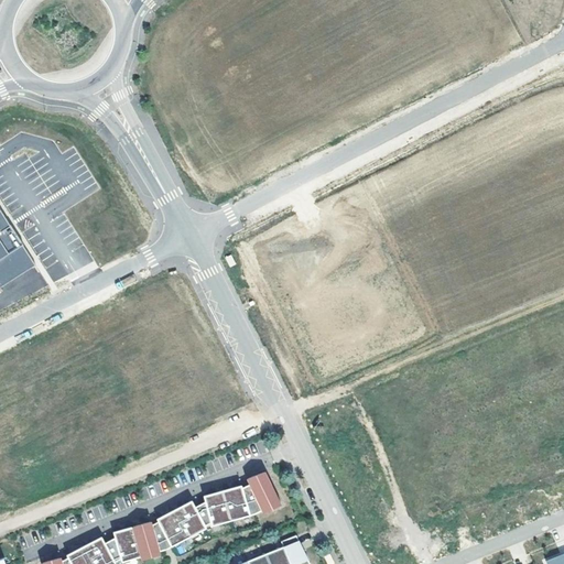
[(0,288),(36,266),(0,209),(0,288)]
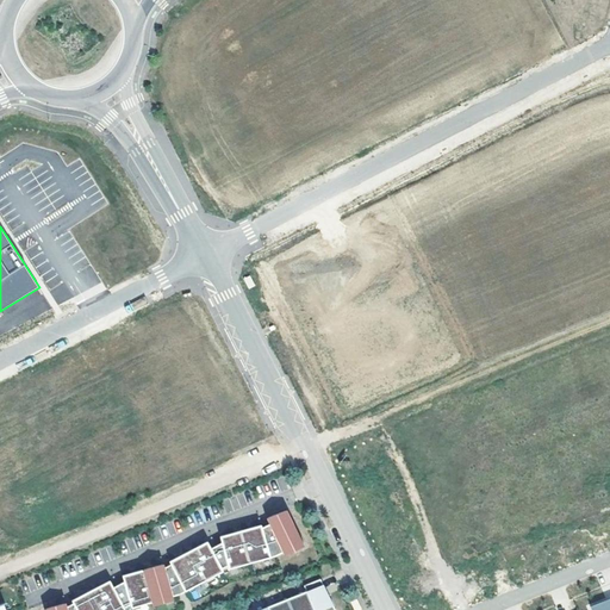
[(272,526),(284,552),(300,543),(285,510),(267,517),(272,526)]
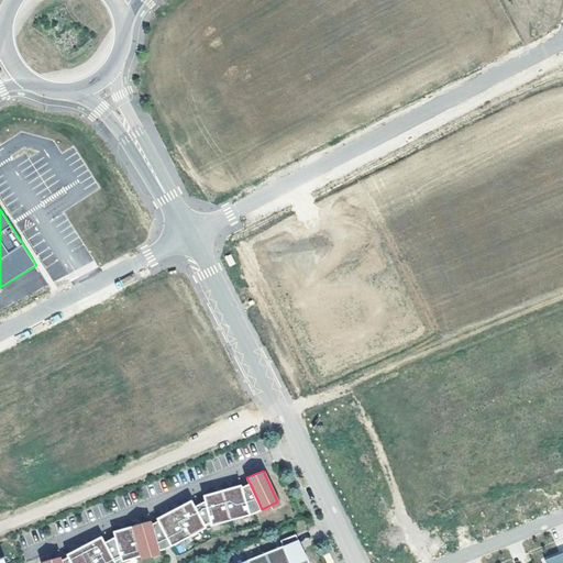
[(206,500),(212,525),(250,514),(243,486),(242,485),(205,495),(206,500)]
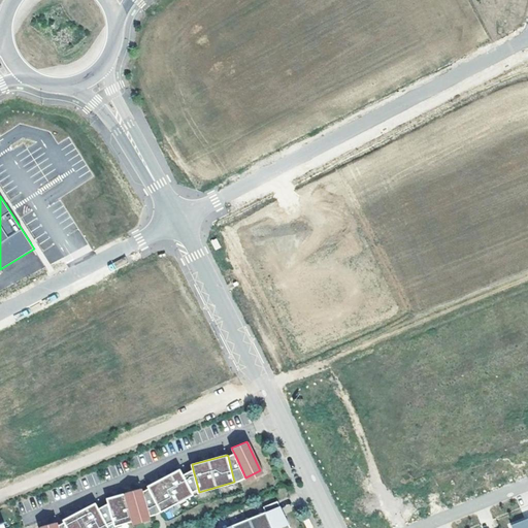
[(228,456),(234,482),(239,480),(245,477),(235,455),(228,456)]
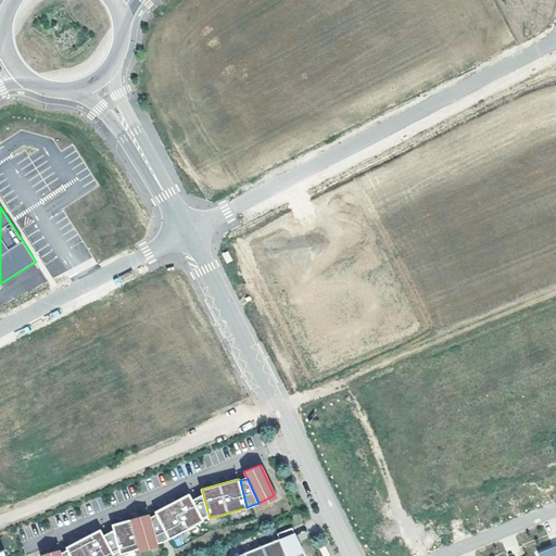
[(155,510),(156,513),(169,538),(189,528),(187,525),(193,521),(196,525),(204,520),(193,498),(189,493),(155,510)]
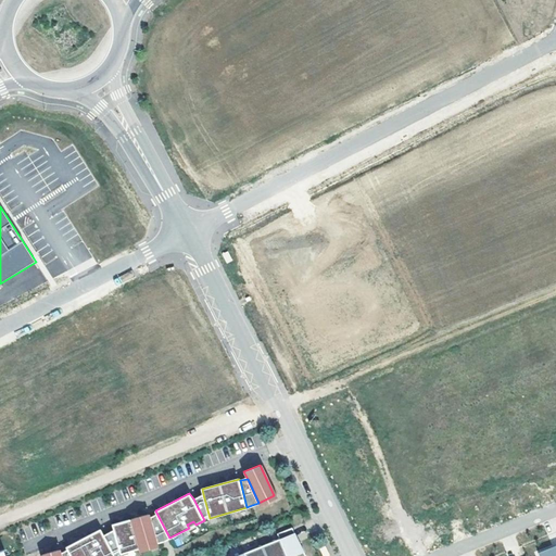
[(203,494),(193,498),(204,520),(205,523),(211,521),(210,518),(203,494)]
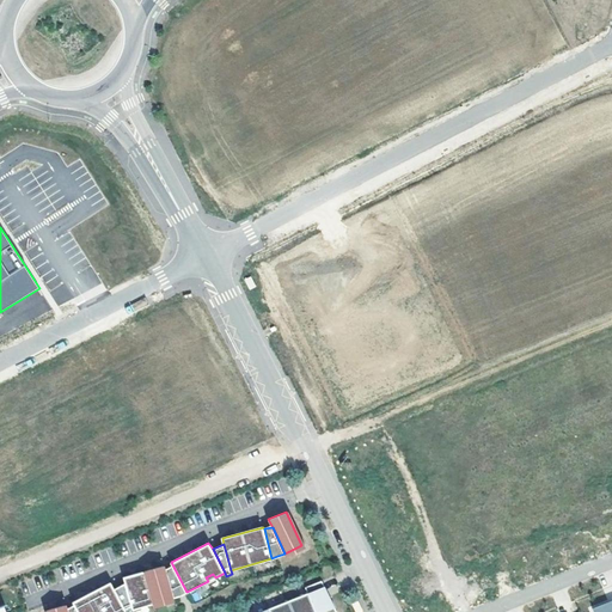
[(165,569),(173,598),(181,595),(187,592),(172,564),(165,569)]
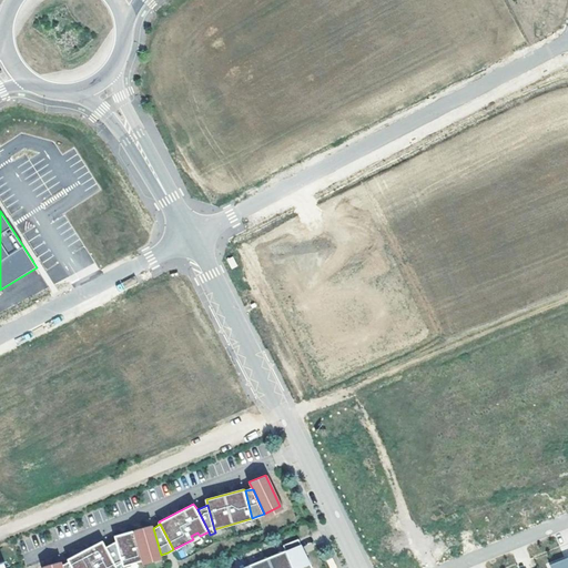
[(117,540),(123,565),(161,555),(153,528),(152,525),(114,535),(117,540)]
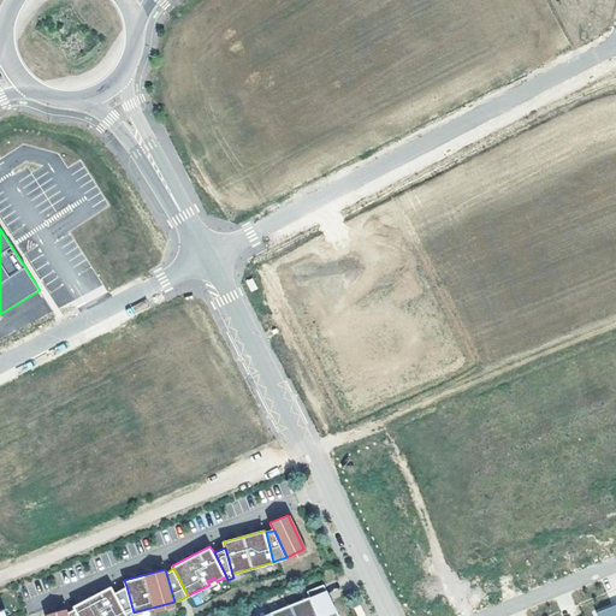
[(311,597),(260,615),(339,615),(325,584),(308,591),(311,597)]
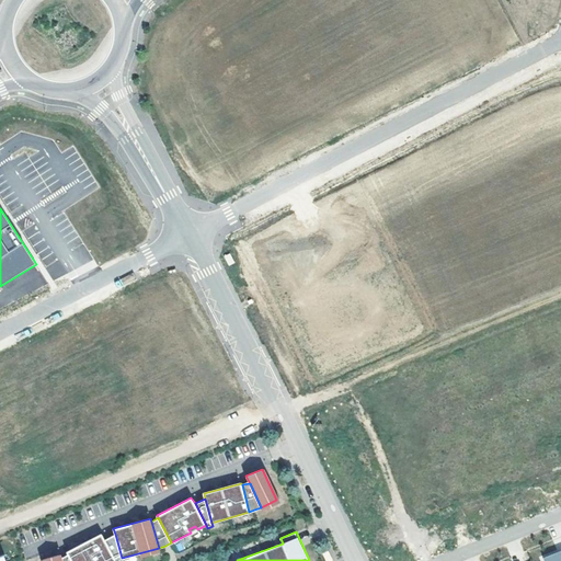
[(67,550),(68,553),(71,560),(113,560),(115,560),(104,539),(101,533),(67,550)]
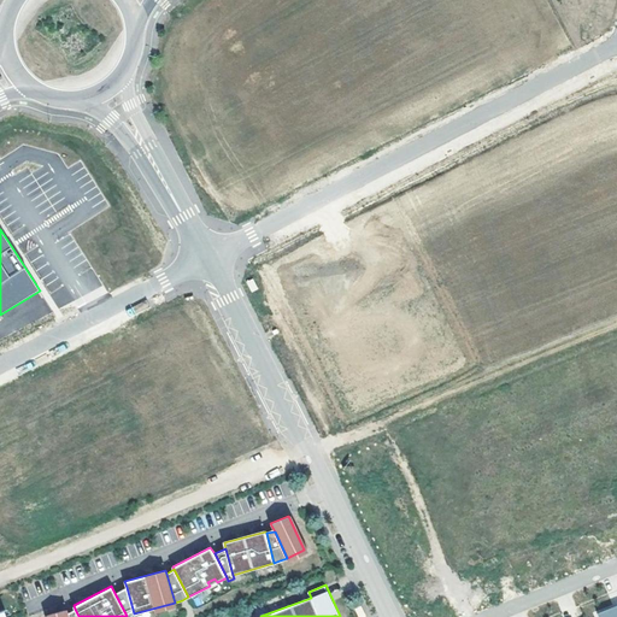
[(127,587),(115,593),(127,616),(128,616),(134,616),(134,613),(127,587)]
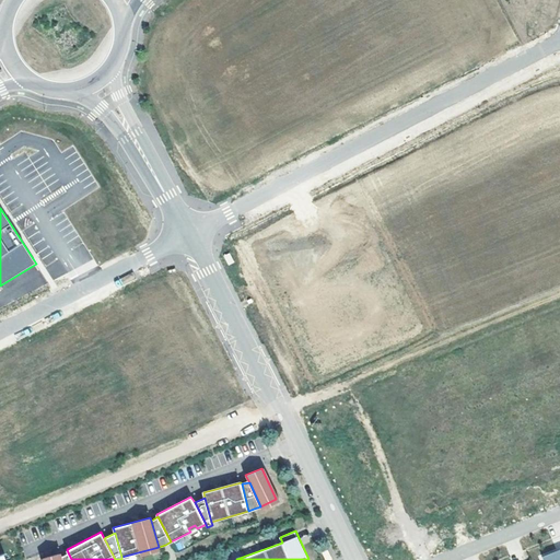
[(328,549),(323,551),(326,559),(328,559),(333,558),(328,549)]
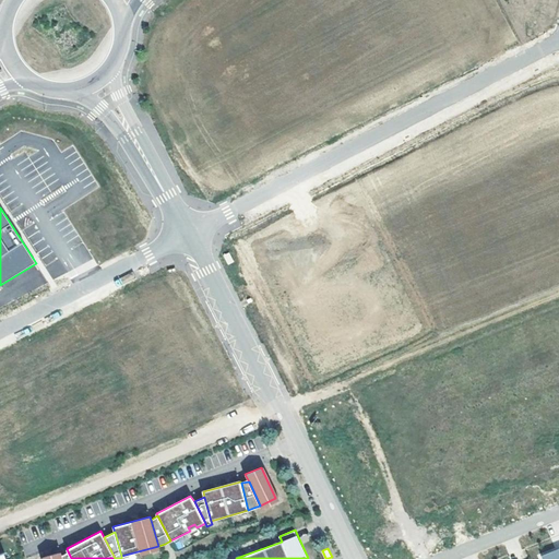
[(558,558),(558,548),(542,556),(543,558),(558,558)]
